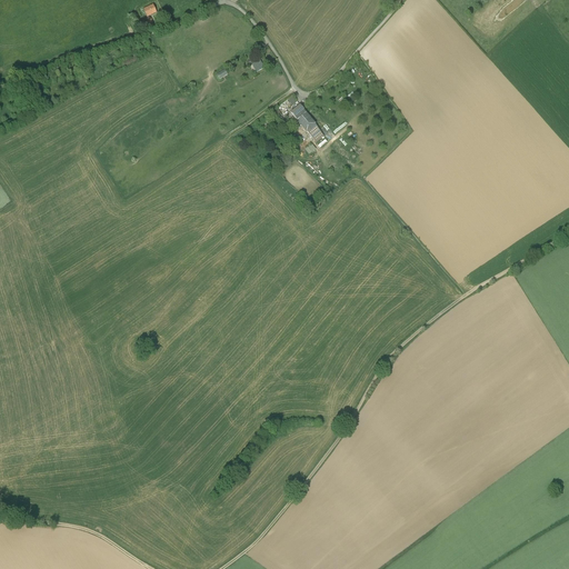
[(153,6),(143,9),(147,17),(156,12),(153,6)]
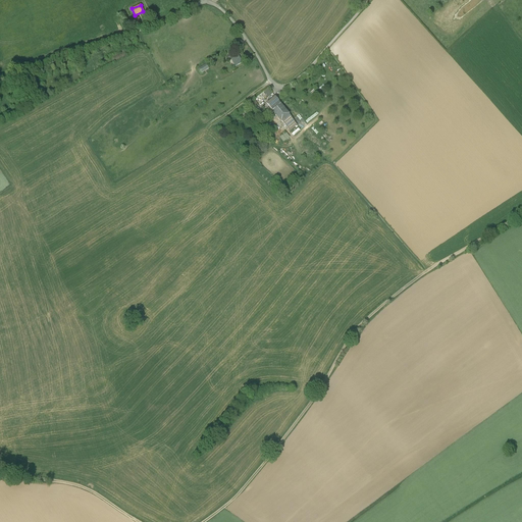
[(231,59),(236,66),(243,62),(239,55),(231,59)]
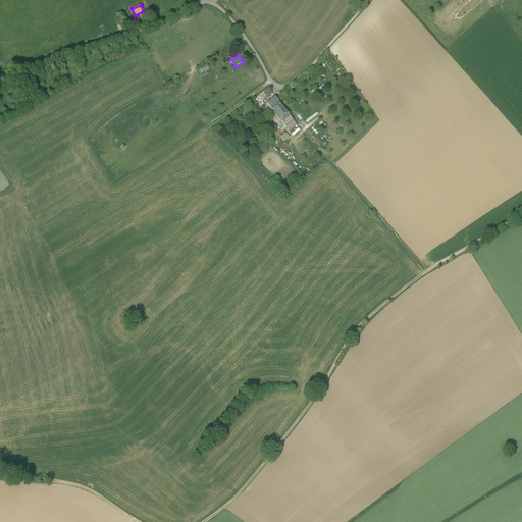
[(206,64),(199,69),(201,73),(209,68),(206,64)]
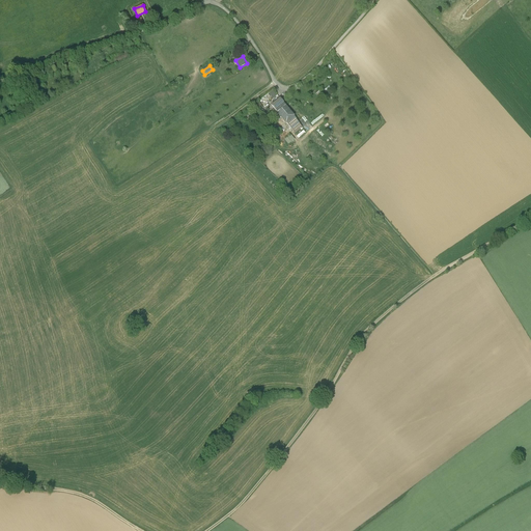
[(302,127),(298,121),(295,116),(280,99),(272,106),(269,108),(273,113),(275,111),(285,123),(286,123),(295,133),(302,127)]
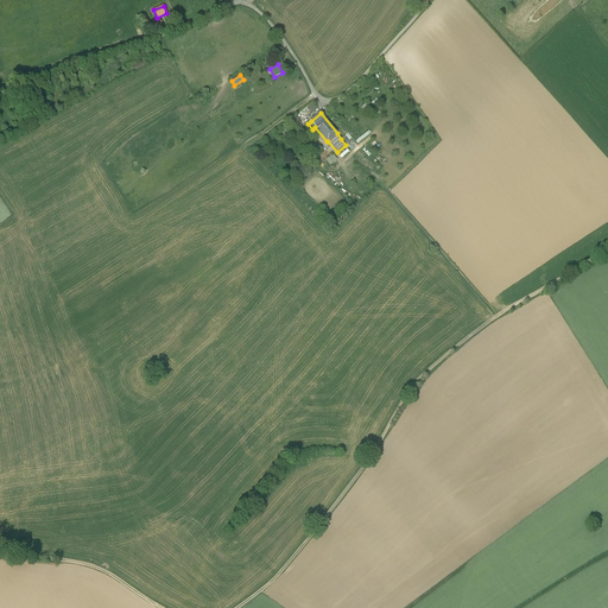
[(311,147),(308,152),(315,157),(318,151),(311,147)]
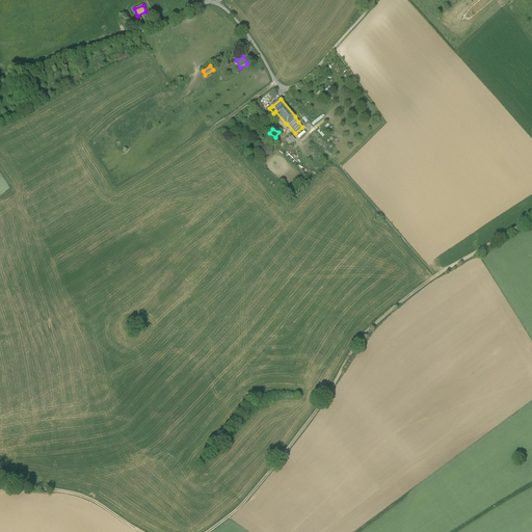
[(285,139),(289,144),(294,141),(295,140),(292,135),(290,136),(285,139)]
